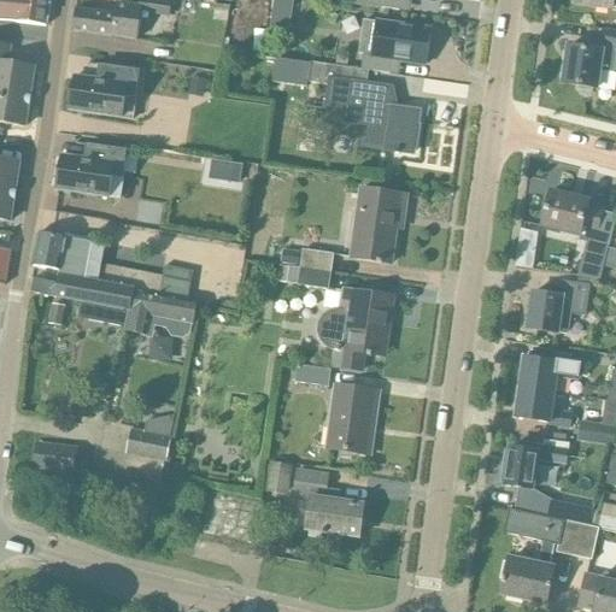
[(0,17),(15,19),(24,19),(45,22),(47,0),(0,0),(0,17)]
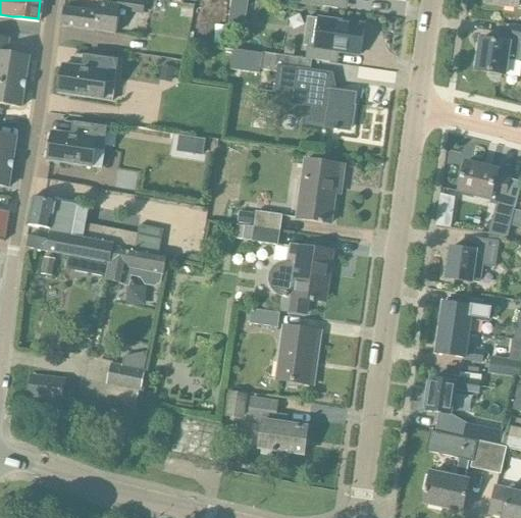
[(97,9),(63,4),(60,22),(81,26),(114,31),(116,13),(125,15),(126,8),(142,10),(144,0),(117,0),(117,2),(104,0),(98,0),(97,9)]
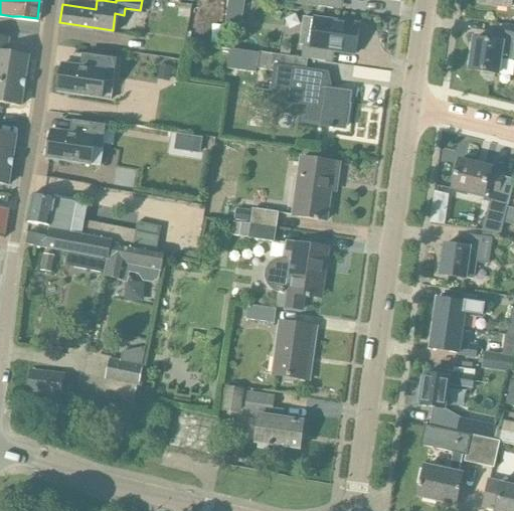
[(359,22),(313,15),(302,14),(298,42),(303,43),(301,55),(325,58),(327,46),(355,50),(359,22)]
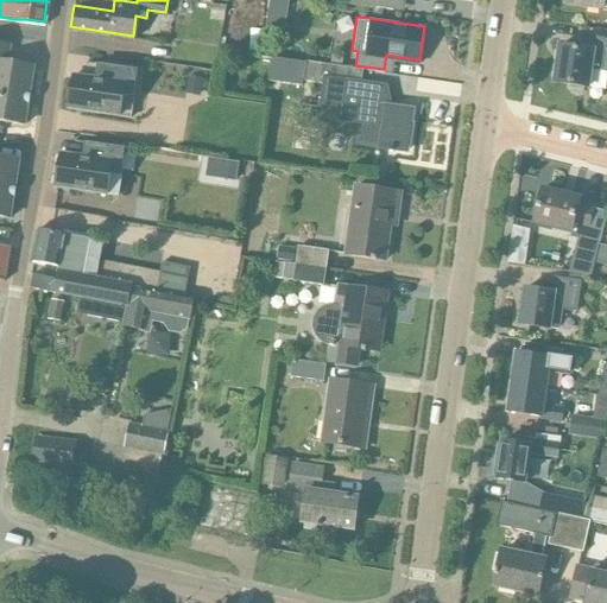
[(260,51),(263,26),(251,25),(248,51),(260,51)]
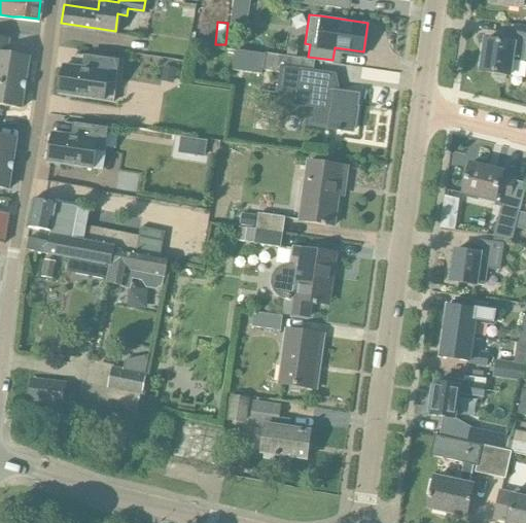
[(525,42),(525,24),(516,23),(513,35),(514,35),(513,41),(484,37),(480,68),(510,73),(512,58),(523,60),(525,42)]
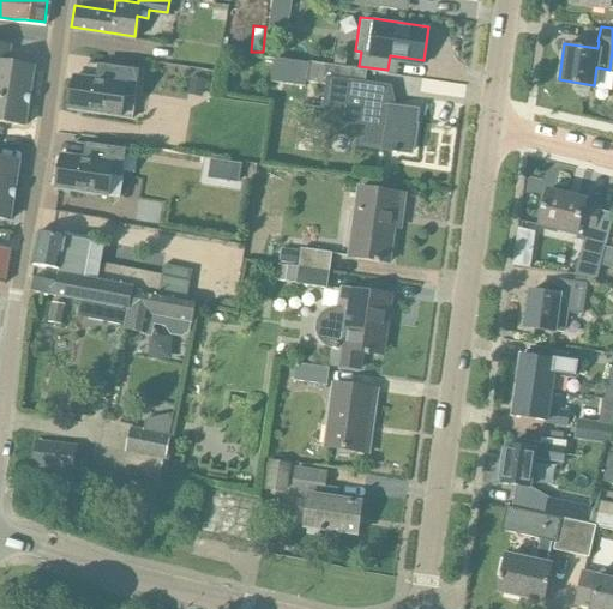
[(0,118),(1,119),(24,122),(28,101),(25,101),(28,91),(29,91),(34,64),(7,60),(11,43),(0,41),(0,118)]
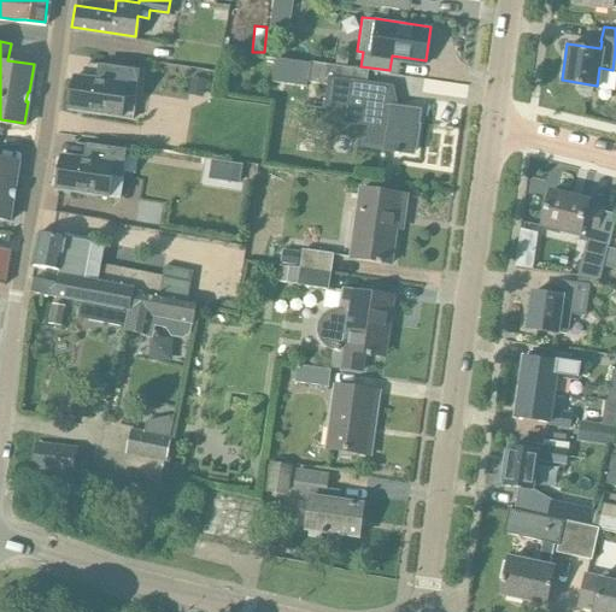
[(305,83),(306,78),(308,60),(275,56),(273,80),(305,83)]
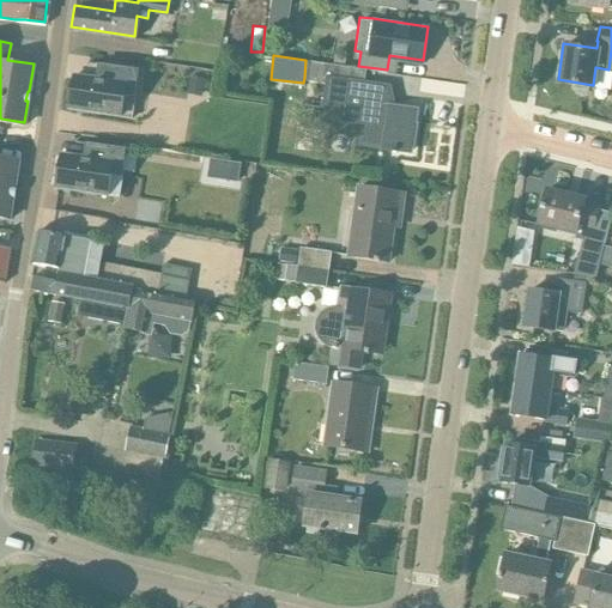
[(382,144),(410,149),(410,143),(412,143),(414,123),(413,123),(416,108),(389,104),(388,96),(391,95),(388,85),(350,79),(351,65),(307,59),(306,60),(304,78),(327,81),(322,113),(367,120),(363,139),(382,143),(382,144)]
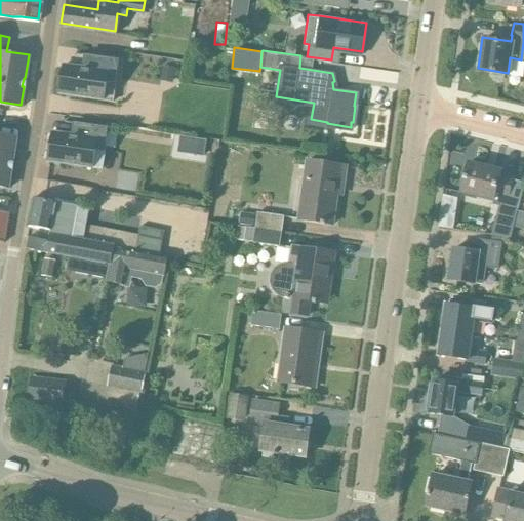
[(58,90),(103,97),(106,79),(115,81),(118,57),(90,53),(88,67),(63,63),(58,90)]
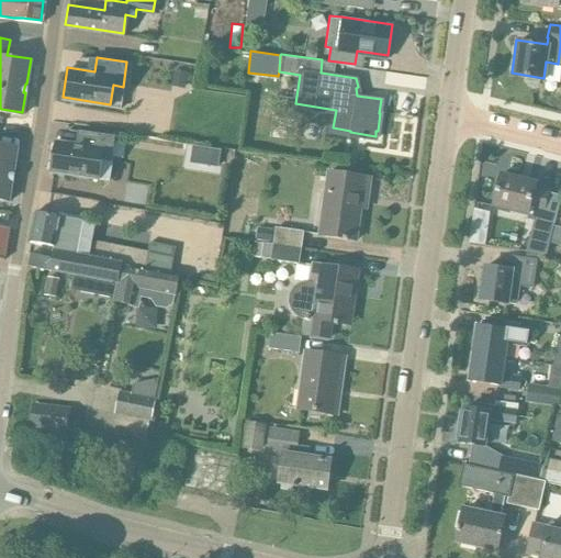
[(172,66),(170,84),(184,86),(188,69),(172,66)]
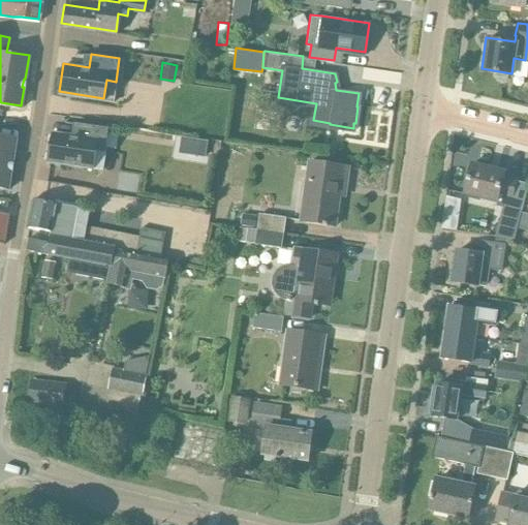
[(78,135),(65,133),(52,131),(48,159),(93,166),(96,148),(104,150),(109,126),(80,122),(78,135)]
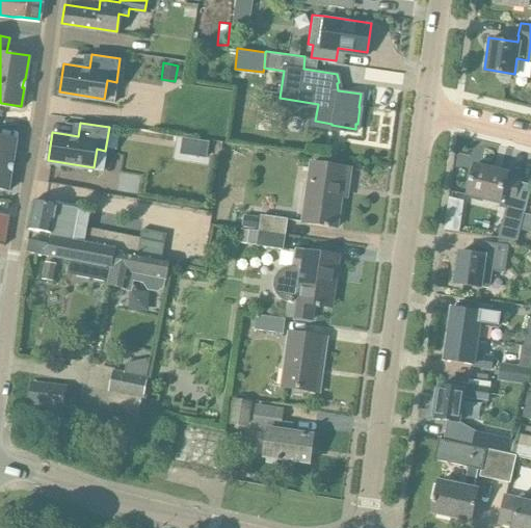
[(0,186),(8,188),(11,169),(9,168),(10,161),(12,161),(17,137),(0,134),(0,186)]
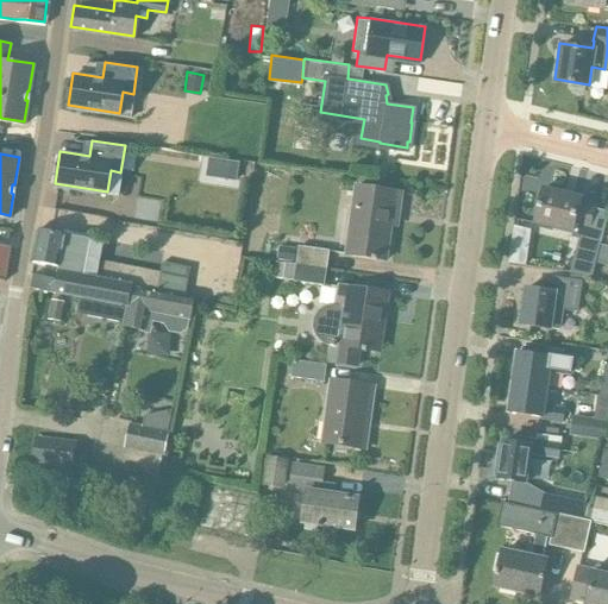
[(208,155),(205,174),(236,178),(239,159),(208,155)]
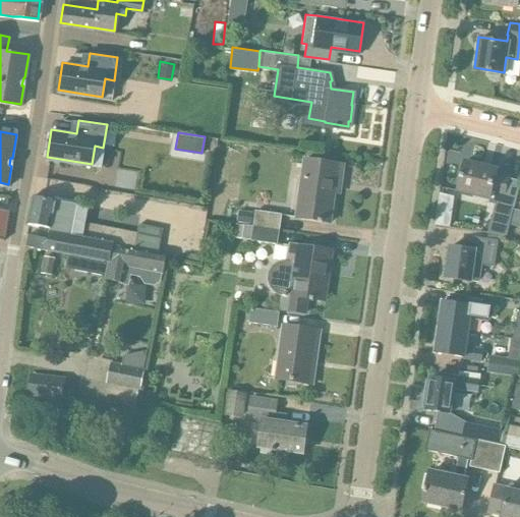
[(295,215),(322,219),(330,220),(336,180),(341,180),(343,163),(303,157),(295,215)]
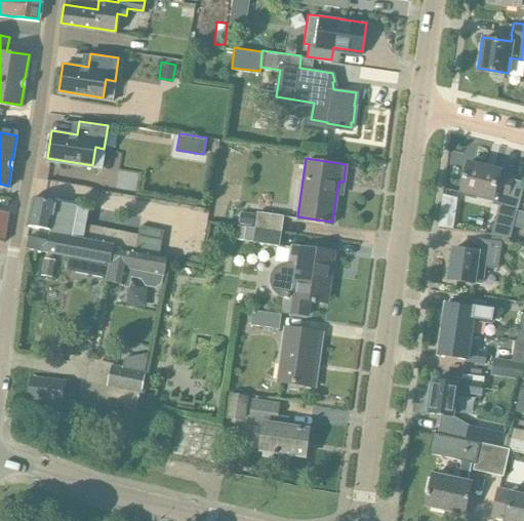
[(490,202),(498,203),(500,204),(504,192),(508,193),(512,175),(498,172),(499,168),(468,160),(465,173),(464,173),(462,176),(464,176),(460,191),(480,195),(491,198),(490,202)]
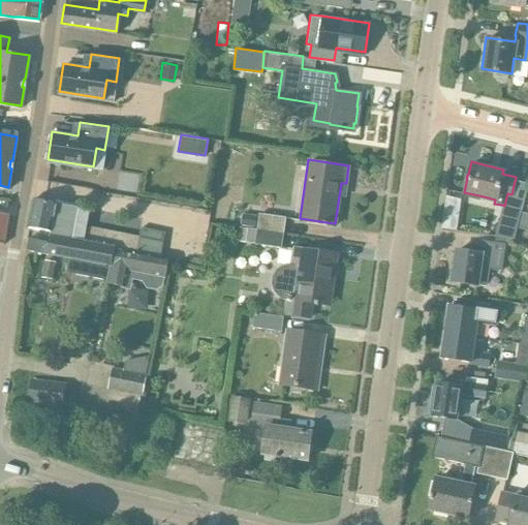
[(55,202),(33,196),(27,225),(50,229),(49,235),(52,235),(59,230),(84,237),(90,208),(55,202)]
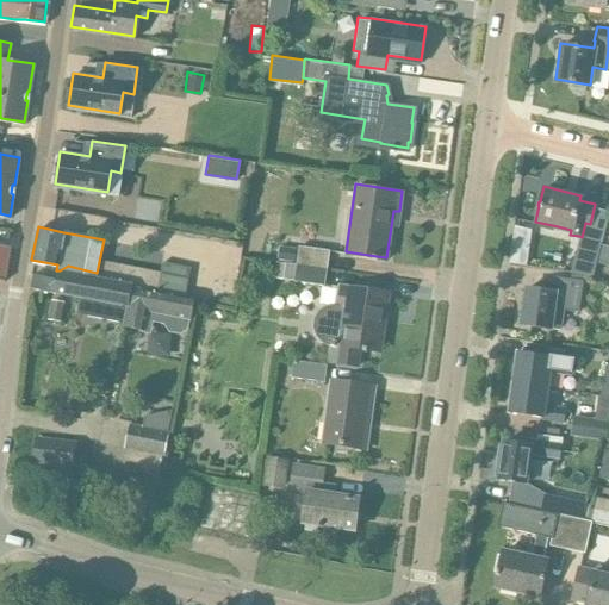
[(579,236),(571,269),(583,272),(594,273),(601,241),(582,237),(579,236)]
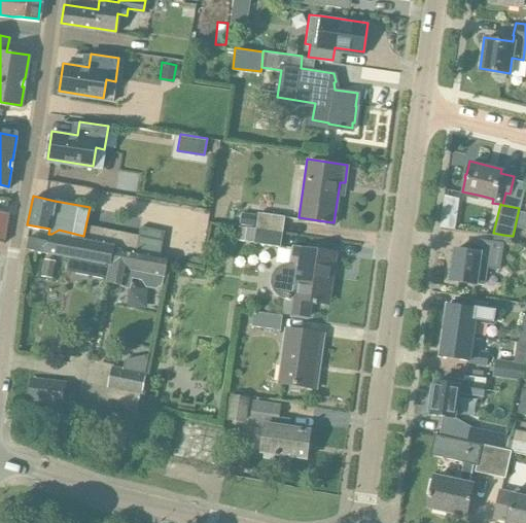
[(0,240),(3,241),(8,211),(7,211),(0,209),(0,240)]
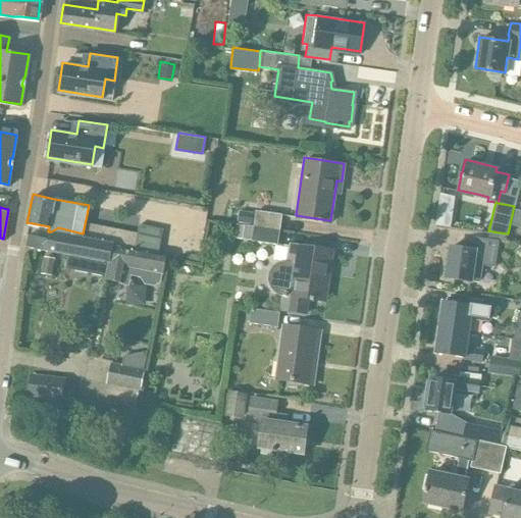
[(257,208),(255,223),(280,226),(282,211),(257,208)]
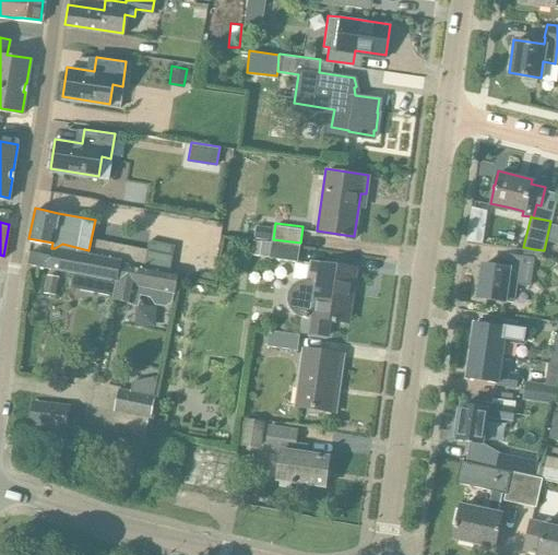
[(271,227),(256,225),(254,236),(270,238),(271,227)]
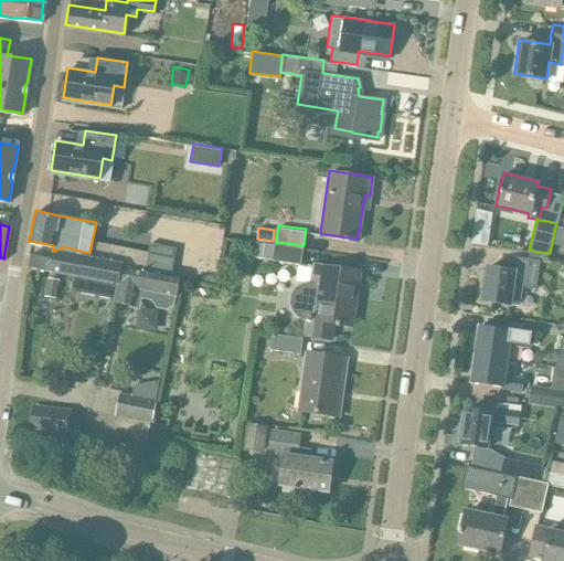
[(304,245),(276,242),(257,239),(255,254),(273,257),(274,258),(301,262),(304,245)]
